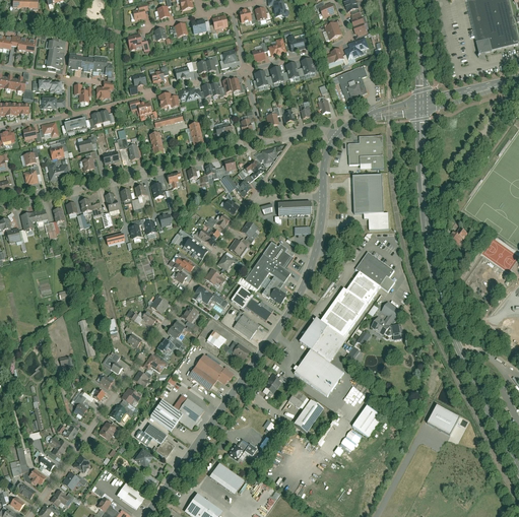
[(179,0),(181,8),(193,5),(191,0),(179,0)]
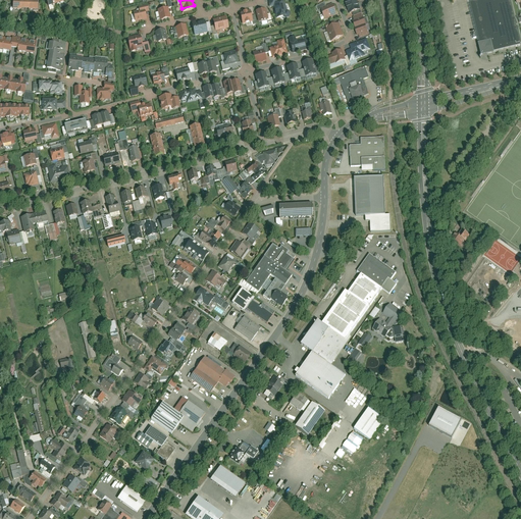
[(272,4),(275,15),(282,13),(284,14),(288,13),(290,11),(289,7),(285,6),(283,0),(267,0),(268,4),(272,4)]
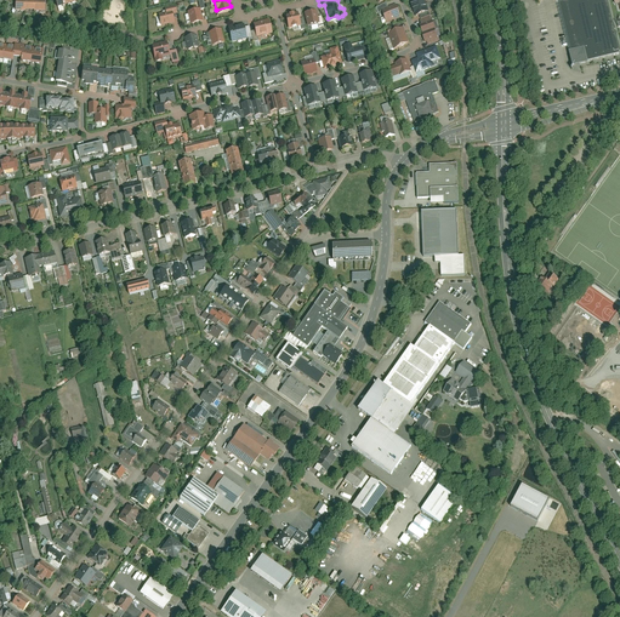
[(425,0),(411,5),(414,13),(427,9),(425,0)]
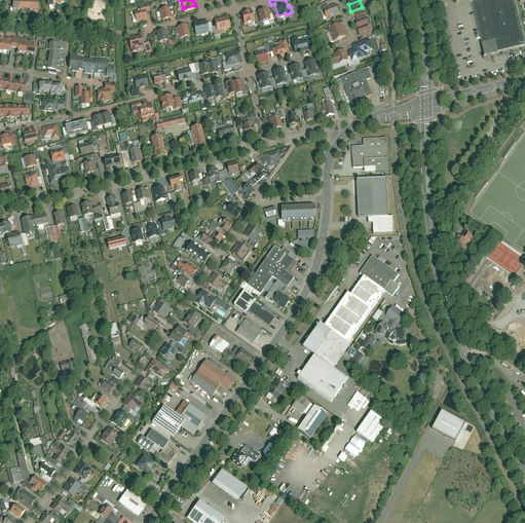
[(473,0),(486,53),(524,44),(513,0),(473,0)]
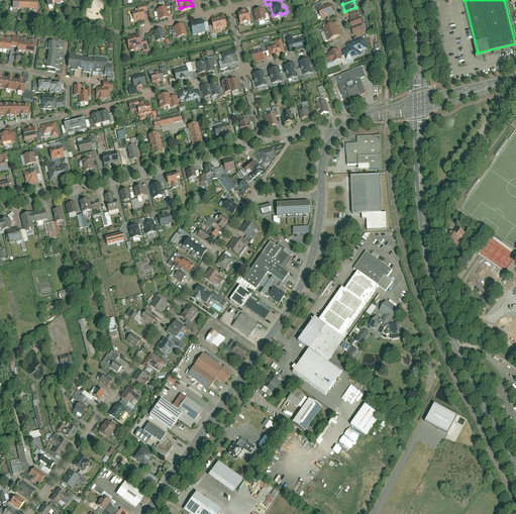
[(137,6),(130,8),(133,17),(144,15),(143,8),(146,7),(145,1),(136,3),(137,6)]
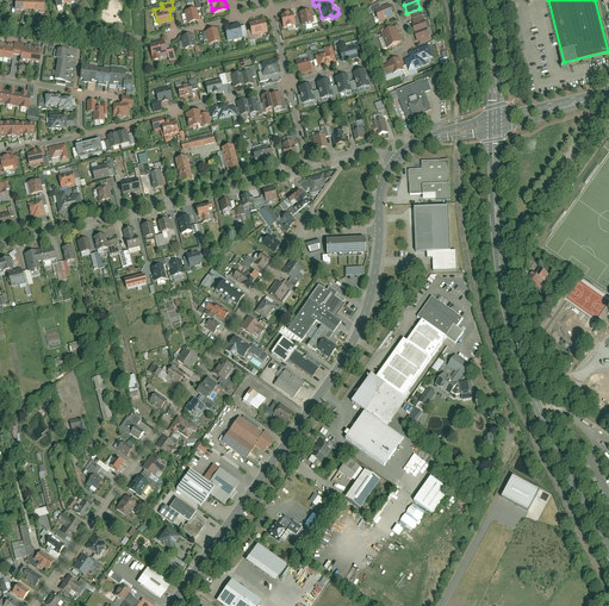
[(393,14),(387,1),(373,6),(379,20),(393,14)]
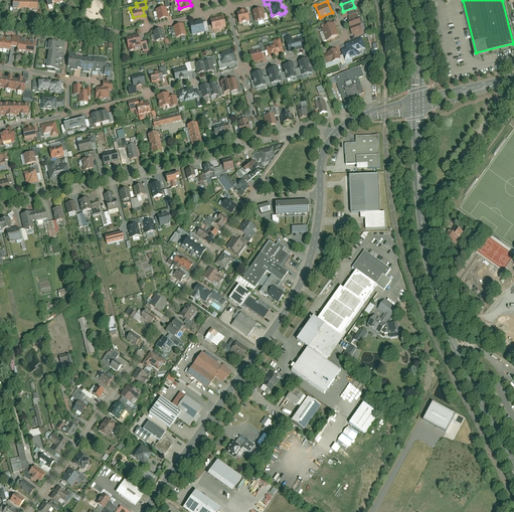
[(165,4),(155,6),(157,16),(167,14),(165,4)]
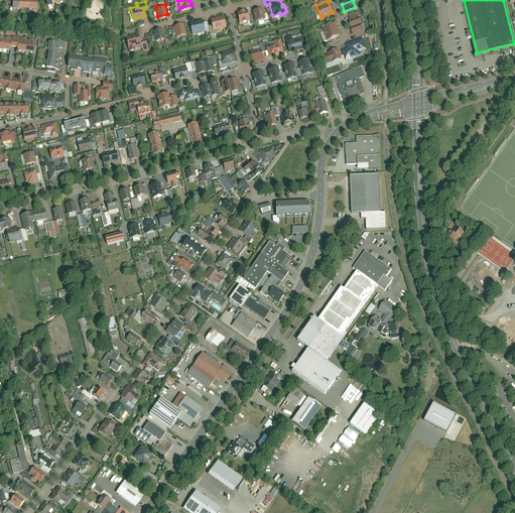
[(261,4),(252,7),(255,18),(264,16),(261,4)]
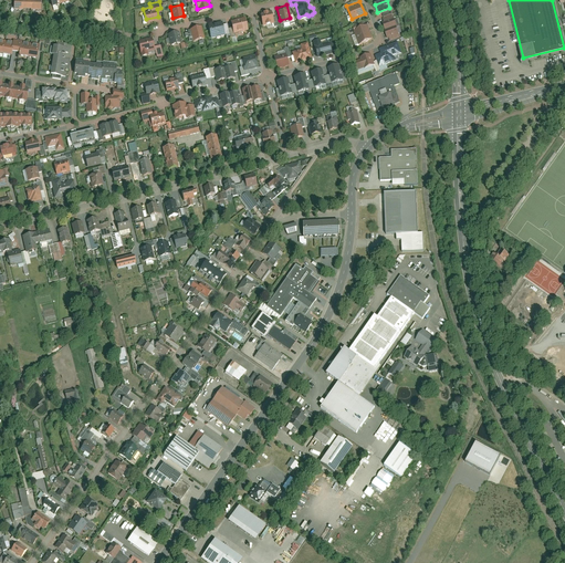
[(270,7),(259,9),(261,22),(273,19),(270,7)]
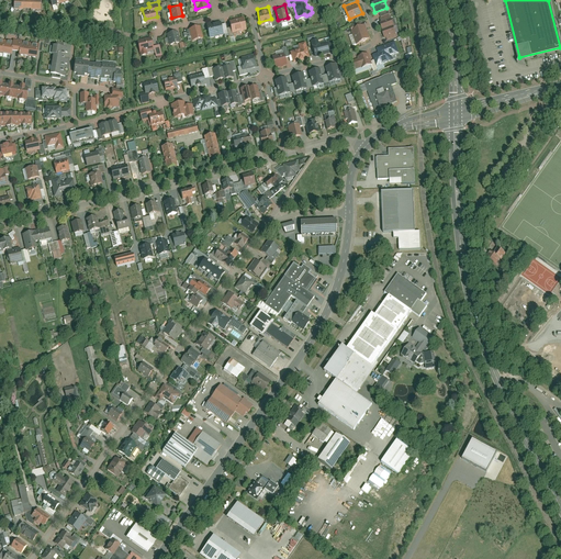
[(384,38),(396,34),(392,24),(393,23),(389,12),(379,15),(381,21),(379,21),(381,28),(380,29),(384,38)]
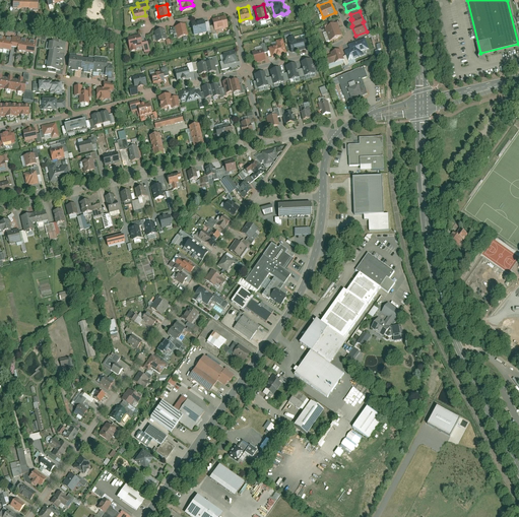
[(224,13),(211,16),(212,21),(208,22),(211,31),(215,30),(214,27),(228,23),(224,13)]
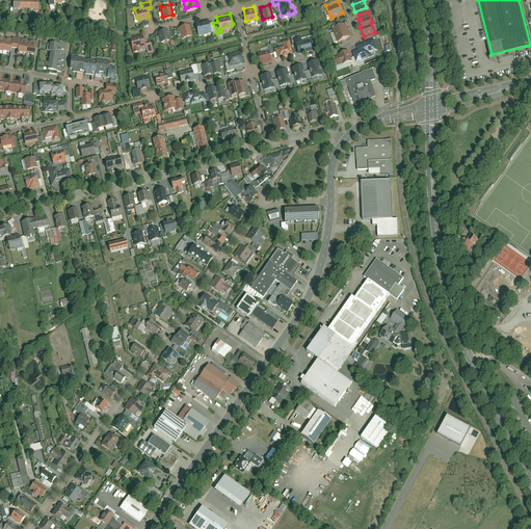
[(208,17),(195,20),(197,32),(211,29),(208,17)]
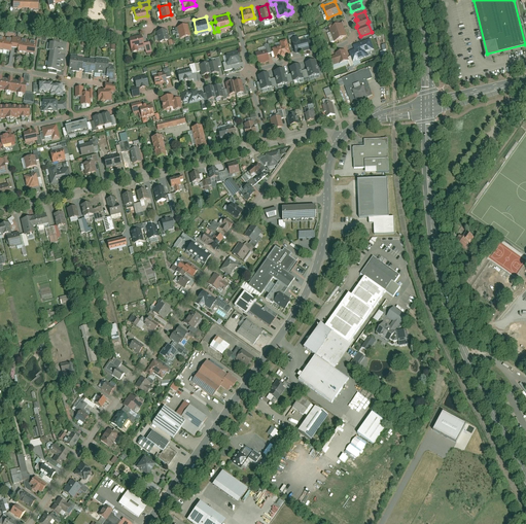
[(346,33),(341,20),(328,25),(332,38),(346,33)]
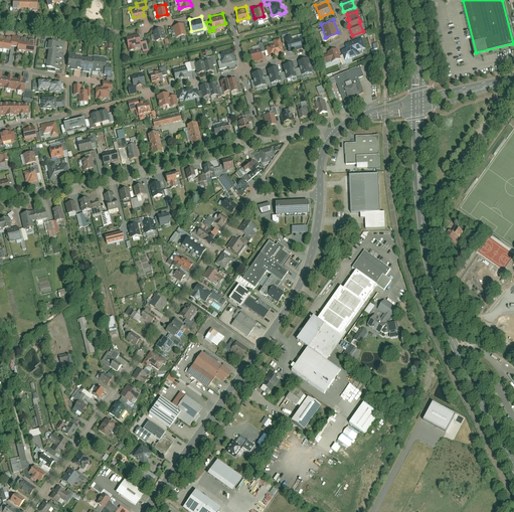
[(185,32),(182,20),(172,23),(175,34),(185,32)]
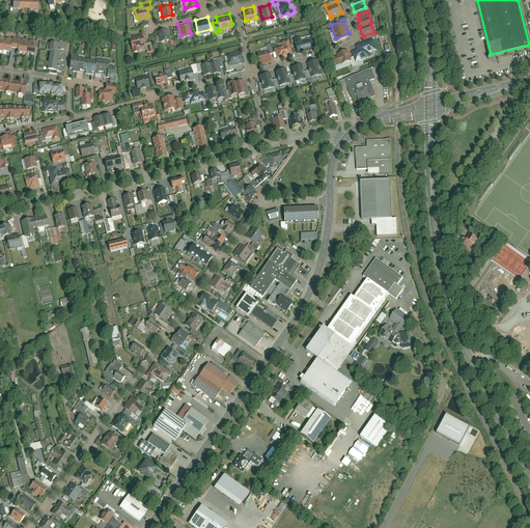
[(167,27),(157,29),(159,39),(170,36),(167,27)]
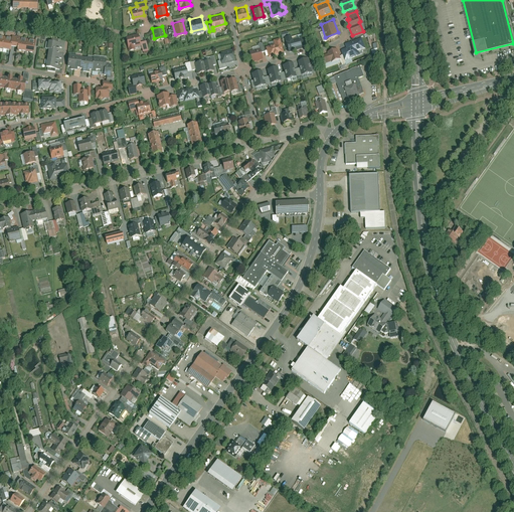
[(138,31),(125,34),(128,48),(134,46),(133,43),(140,42),(141,49),(148,47),(145,37),(139,39),(138,31)]
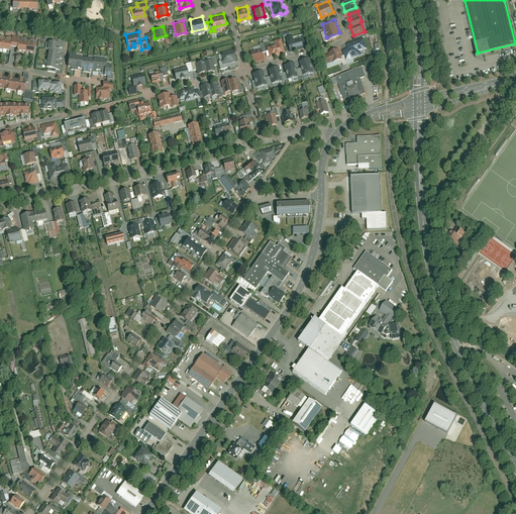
[(11,35),(0,32),(0,45),(11,48),(12,44),(18,45),(17,48),(34,52),(36,37),(11,33),(11,35)]
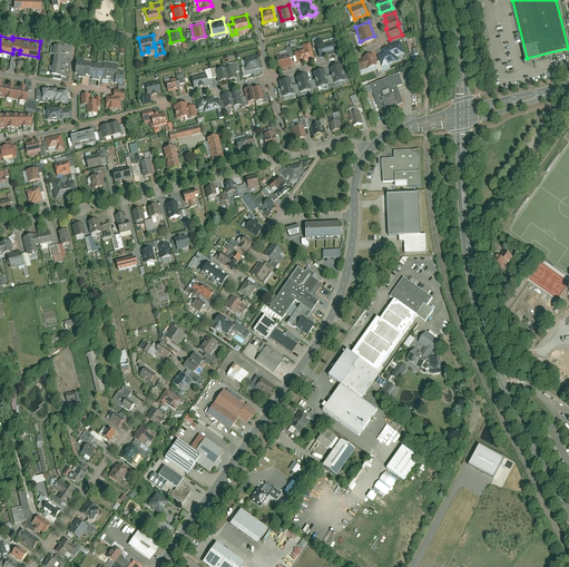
[(333,50),(330,39),(323,41),(321,36),(314,38),(319,55),(333,50)]
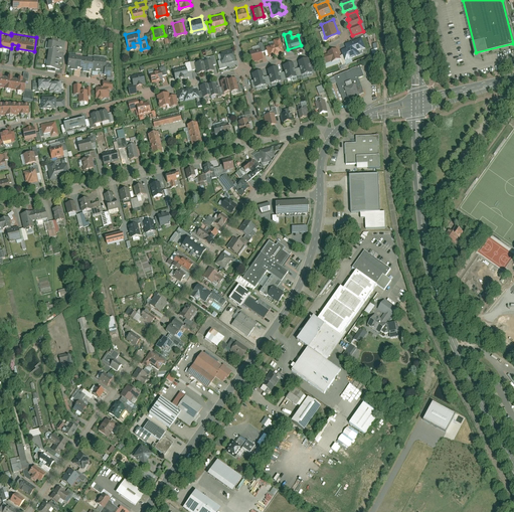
[(283,49),(279,35),(273,37),(274,41),(266,44),(268,53),(283,49)]
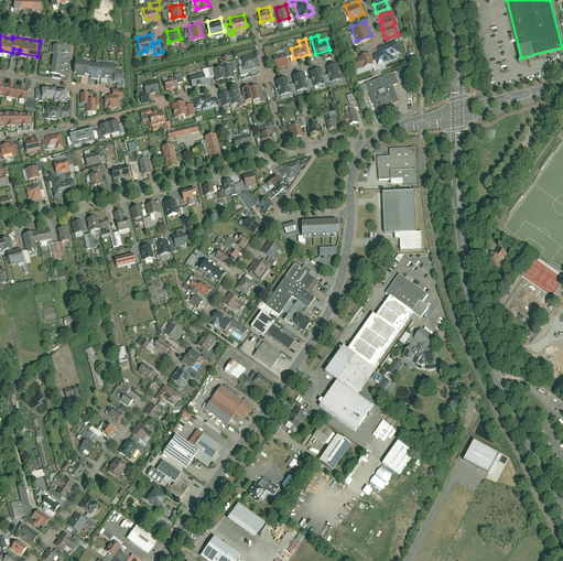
[(378,50),(374,52),(377,63),(392,57),(391,54),(400,51),(396,39),(377,45),(378,50)]
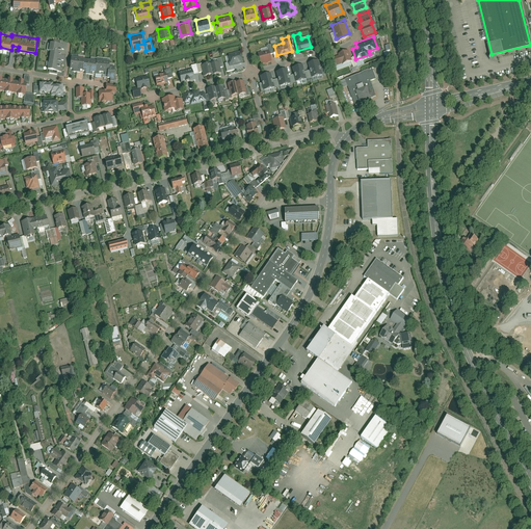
[(58,42),(49,41),(48,48),(51,48),(48,68),(57,69),(60,49),(57,49),(58,42)]
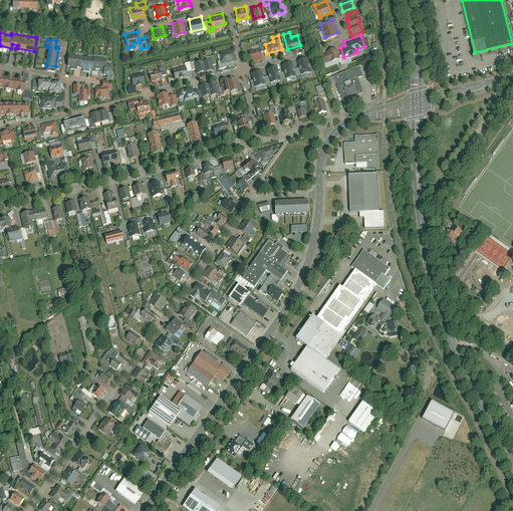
[(339,56),(335,44),(324,48),(325,50),(318,52),(321,61),(329,58),(330,59),(339,56)]
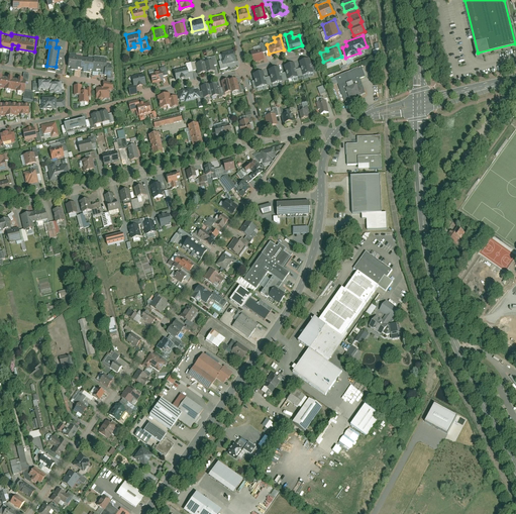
[(261,45),(249,47),(252,59),(263,57),(261,45)]
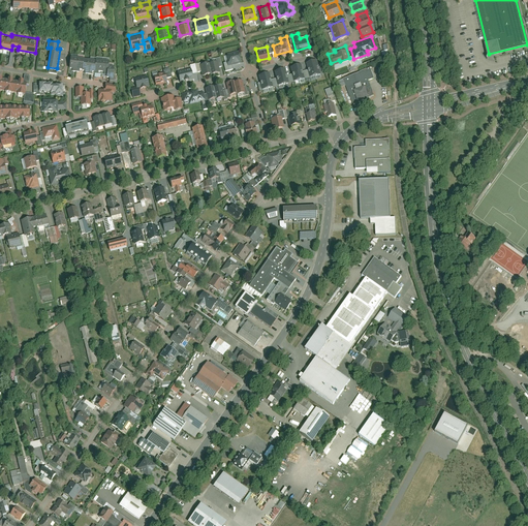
[(241,60),(238,48),(226,50),(228,58),(223,59),(225,67),(233,66),(231,62),(241,60)]
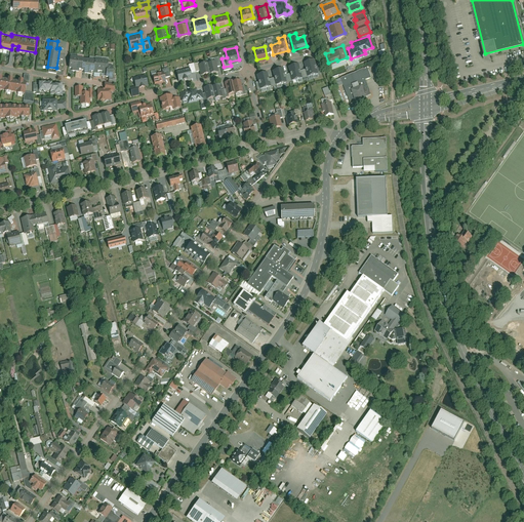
[(85,56),(72,54),(70,66),(82,68),(82,70),(95,72),(95,71),(105,72),(104,75),(113,76),(115,67),(110,67),(111,59),(95,57),(95,59),(85,58),(85,56)]
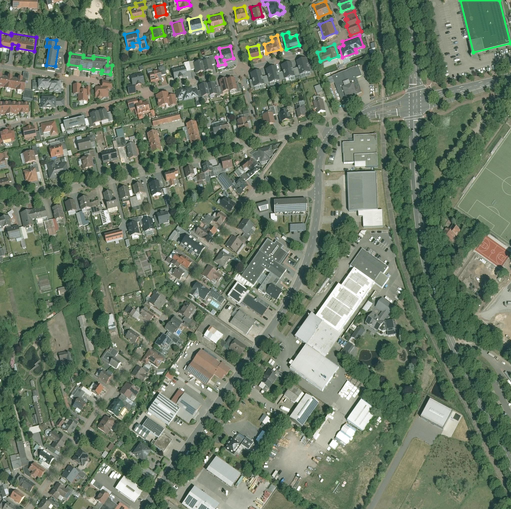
[(251,76),(249,77),(251,85),(312,68),(310,61),(308,61),(306,55),(296,58),(298,64),(293,65),(291,59),(281,62),(282,68),(277,69),(275,63),(265,66),(267,72),(261,73),(259,67),(250,70),(251,76)]
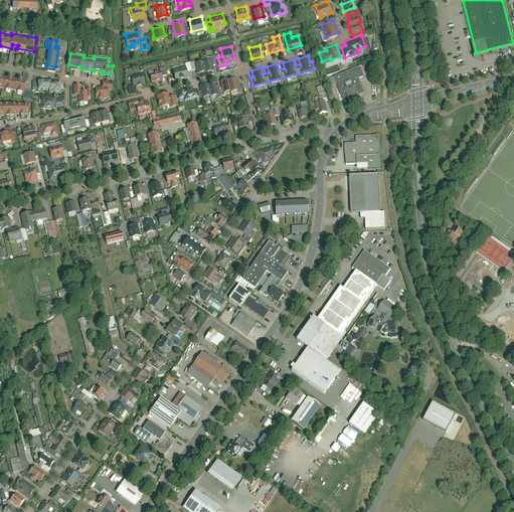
[(213,66),(211,56),(202,58),(204,68),(213,66)]
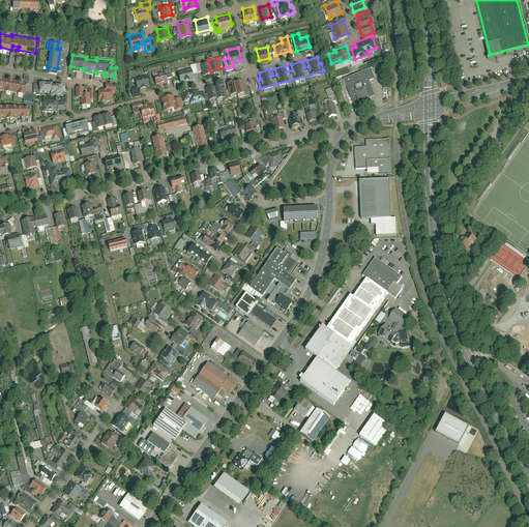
[(210,70),(208,60),(199,62),(202,72),(210,70)]
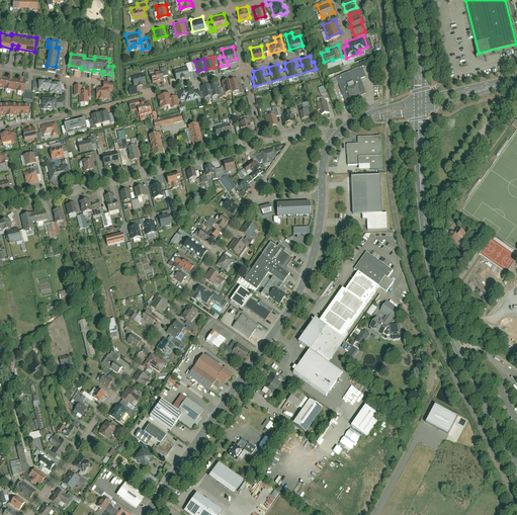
[(328,76),(331,83),(337,81),(343,99),(349,97),(351,102),(362,98),(360,92),(364,91),(359,76),(365,74),(361,64),(328,76)]
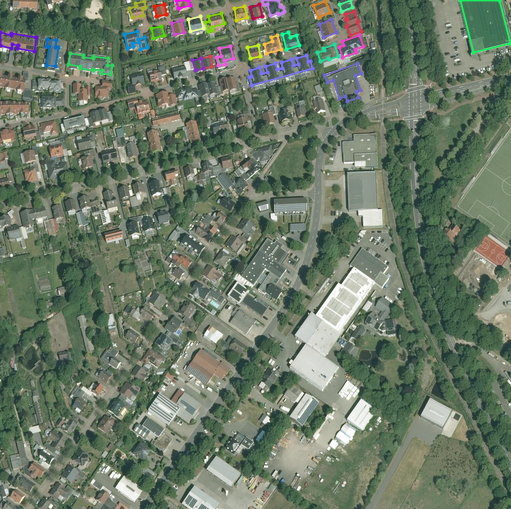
[(187,74),(184,64),(171,66),(174,76),(187,74)]
